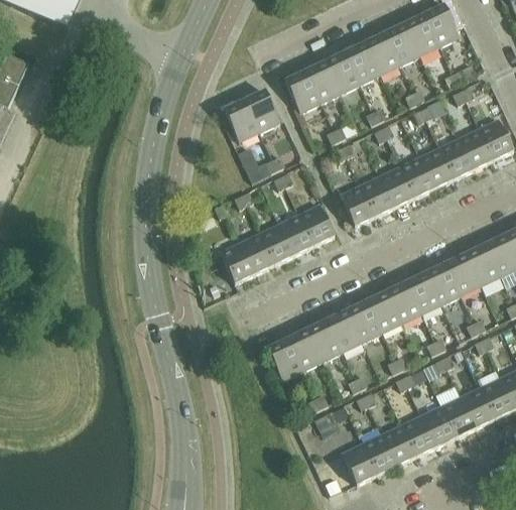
[(4,0),(67,30),(67,0),(4,0)]
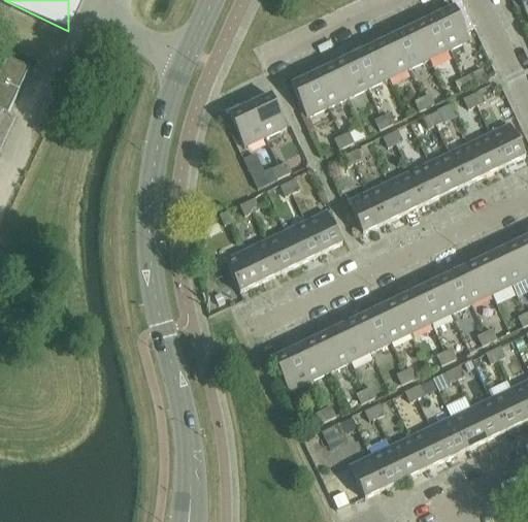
[(68,31),(83,0),(68,0),(68,31)]
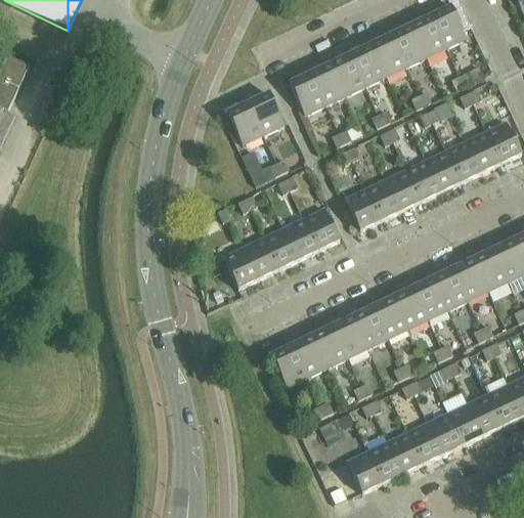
[(509,0),(512,7),(518,4),(523,15),(523,0),(509,0)]
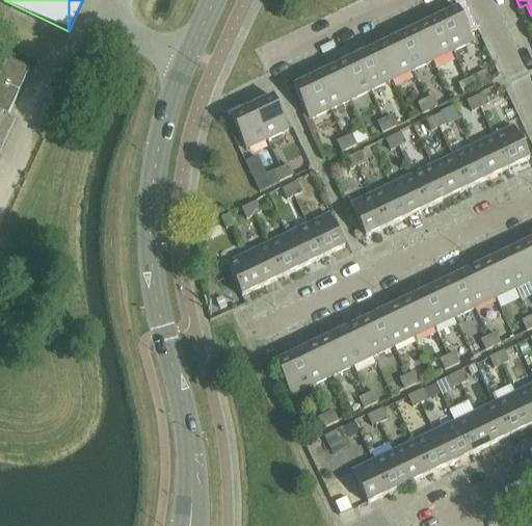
[(458,6),(436,17),(452,49),(474,38),(458,6)]
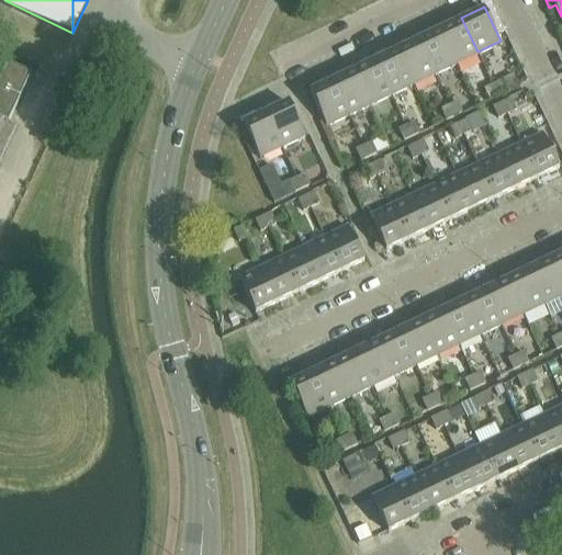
[(461,18),(440,27),(457,61),(478,52),(461,18)]
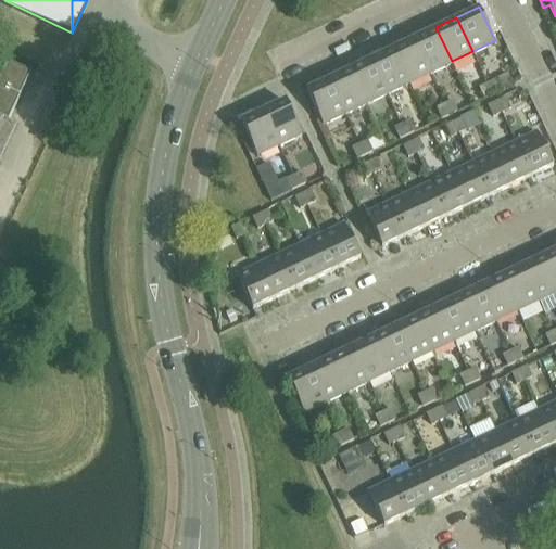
[(436,27),(414,37),(430,72),(452,61),(436,27)]
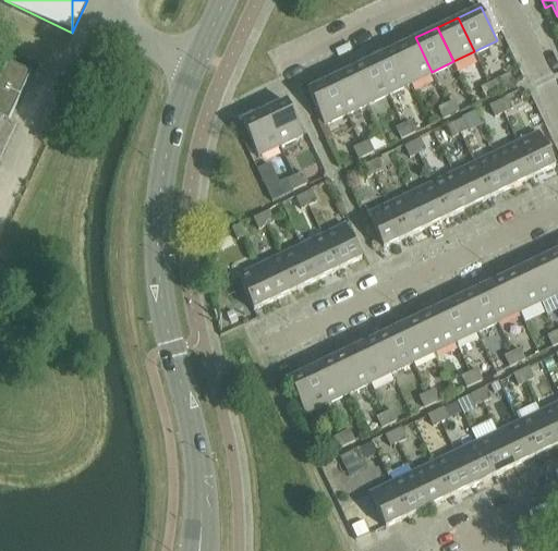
[(415,37),(395,47),(411,82),(432,72),(415,37)]
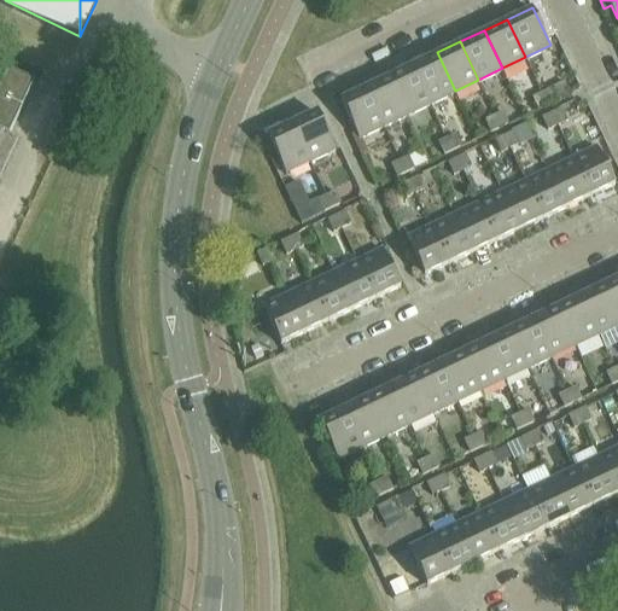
[(437,52),(413,64),(431,102),(455,91),(437,52)]
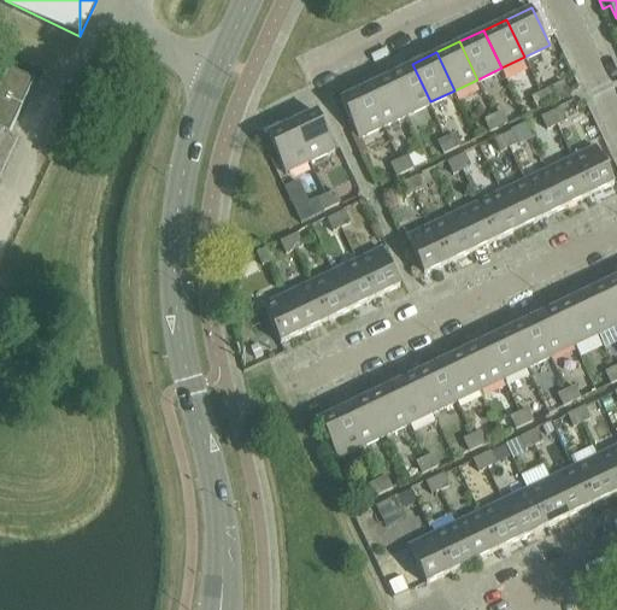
[(412,64),(389,75),(407,112),(430,101),(412,64)]
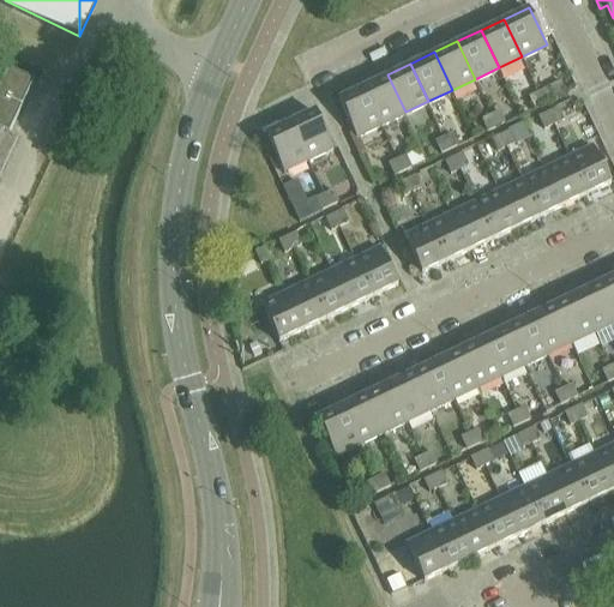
[(7,65),(0,78),(0,124),(10,128),(34,77),(7,65)]
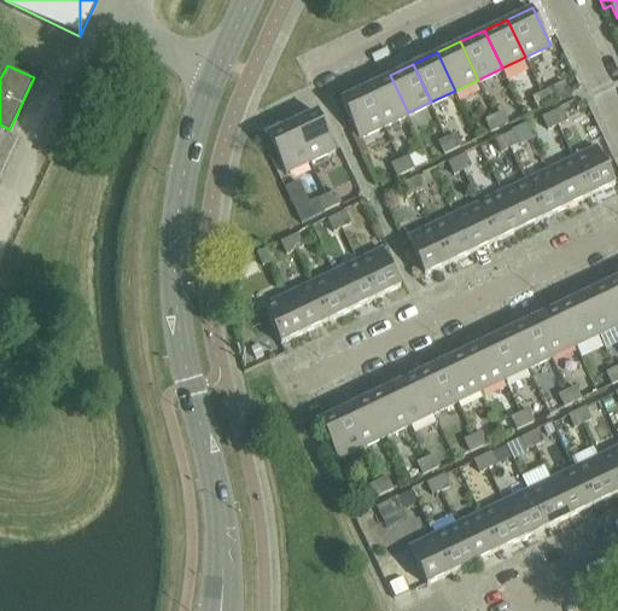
[(390,75),(366,86),(384,124),(408,112),(390,75)]
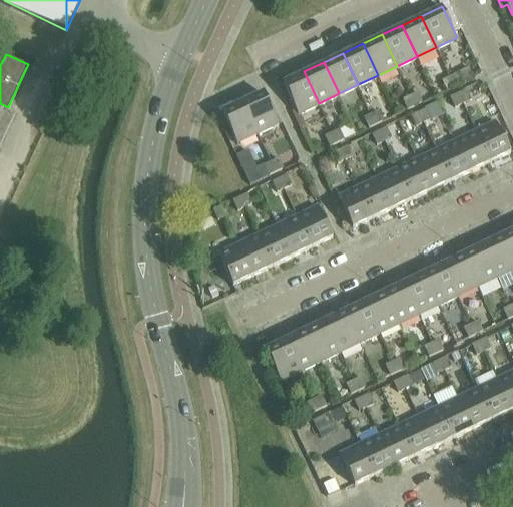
[(304,71),(284,81),(299,112),(319,103),(304,71)]
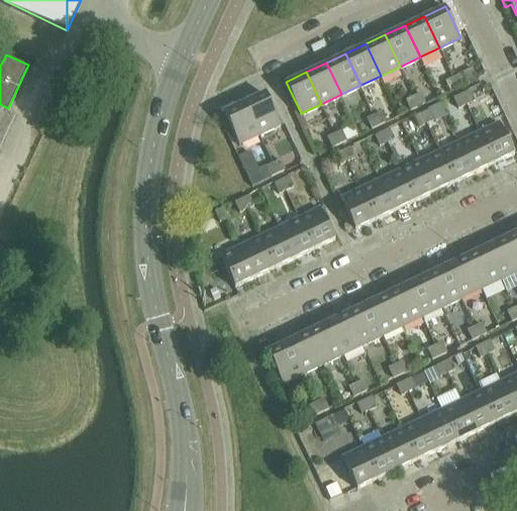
[(459,72),(452,76),(457,85),(464,82),(459,72)]
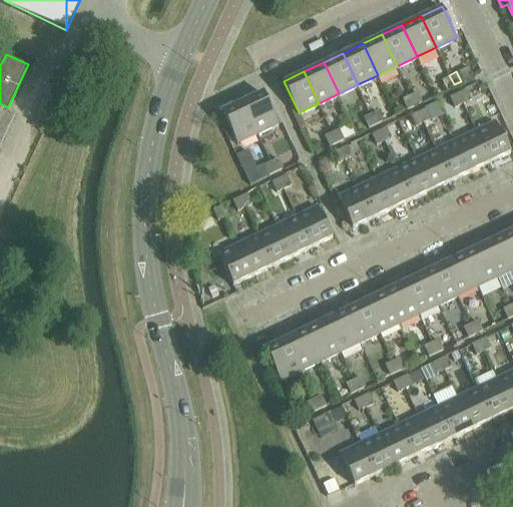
[(454,84),(449,75),(442,78),(447,87),(454,84)]
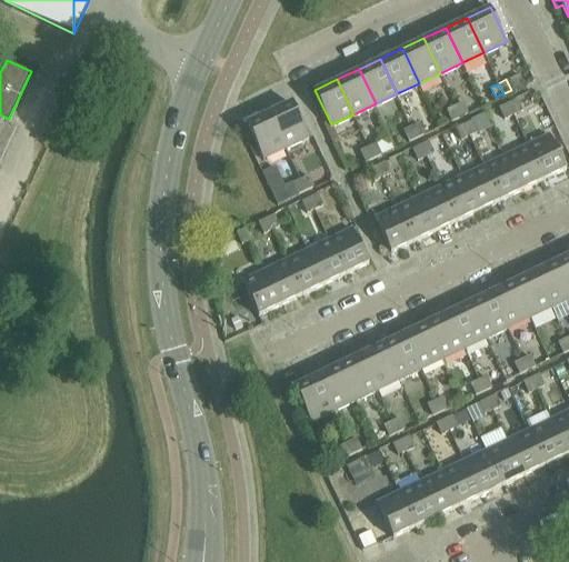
[(515,98),(508,101),(512,112),(520,109),(515,98)]
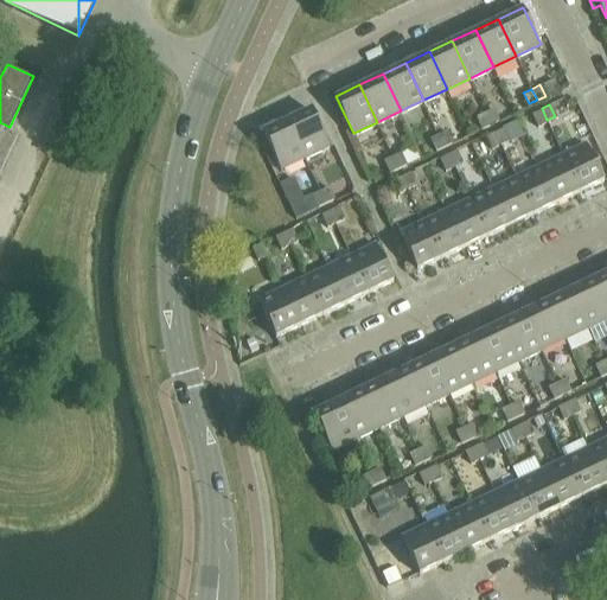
[(312,107),(288,119),(306,155),(330,145),(312,107)]
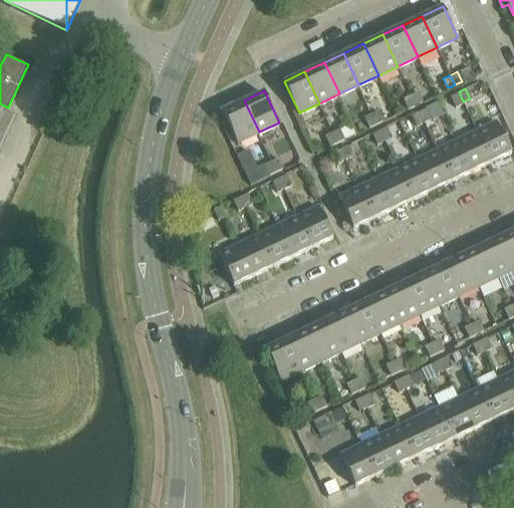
[(419,90),(411,93),(416,103),(423,99),(419,90)]
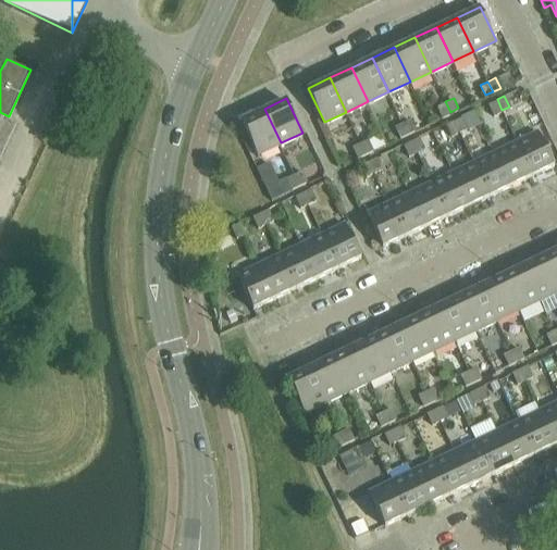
[(502,110),(497,99),(489,103),(494,113),(502,110)]
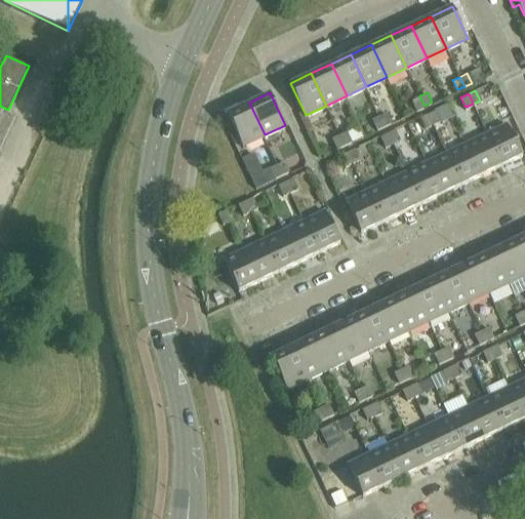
[(425,106),(419,95),(413,98),(417,109),(425,106)]
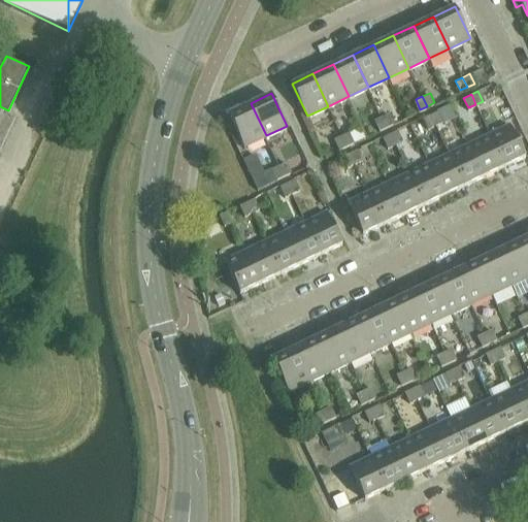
[(251,103),(229,113),(244,145),(266,135),(251,103)]
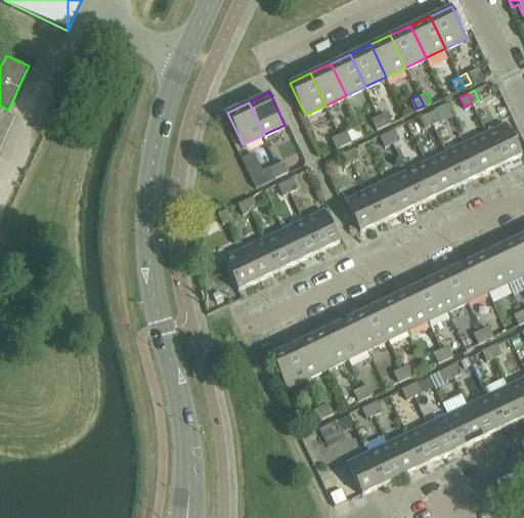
[(435,110),(428,113),(432,123),(439,119),(435,110)]
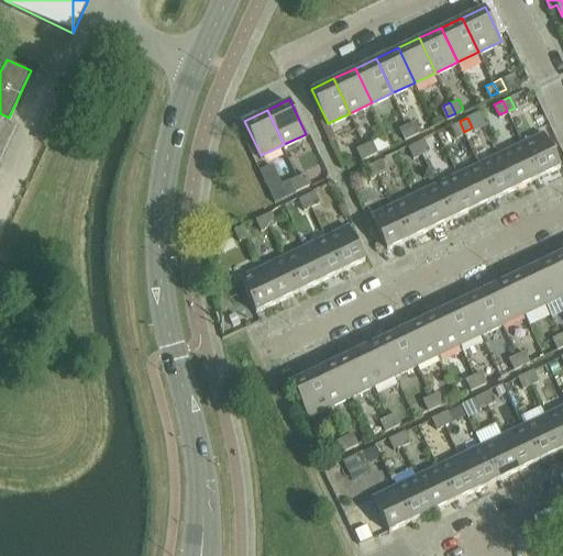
[(416,119),(407,123),(412,133),(420,130),(416,119)]
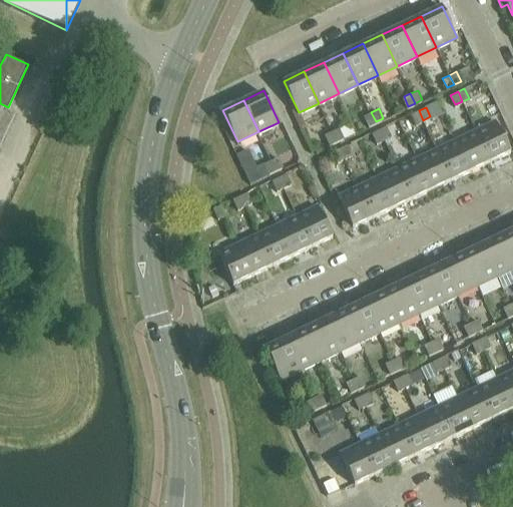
[(423,120),(419,110),(412,113),(416,123),(423,120)]
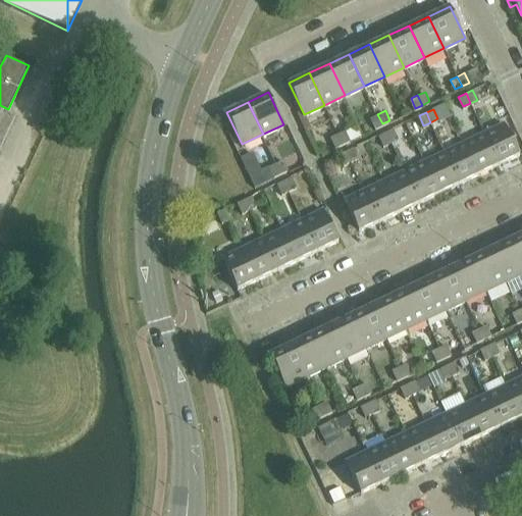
[(382,123),(377,114),(370,117),(375,127),(382,123)]
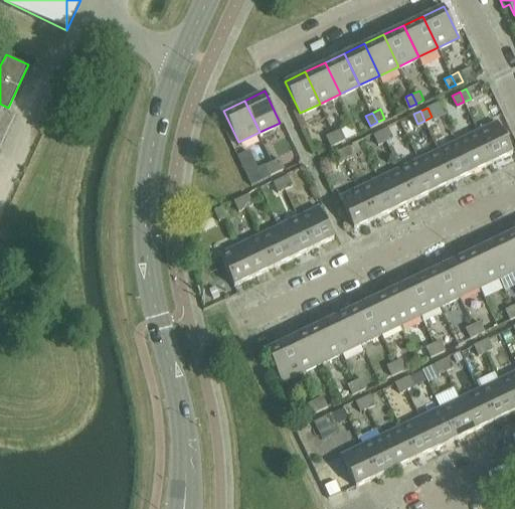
[(498,120),(477,129),(492,161),(512,151),(498,120)]
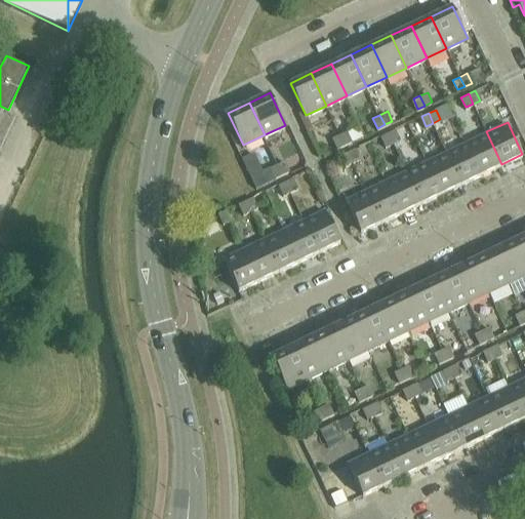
[(396,128),(389,132),(393,142),(400,138),(396,128)]
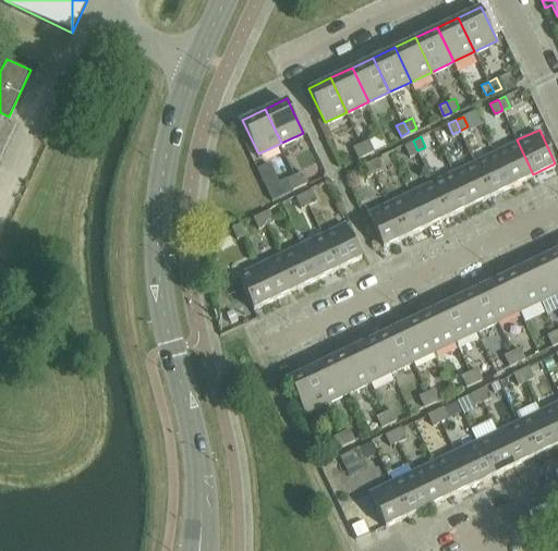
[(370,138),(361,142),(366,152),(374,149),(370,138)]
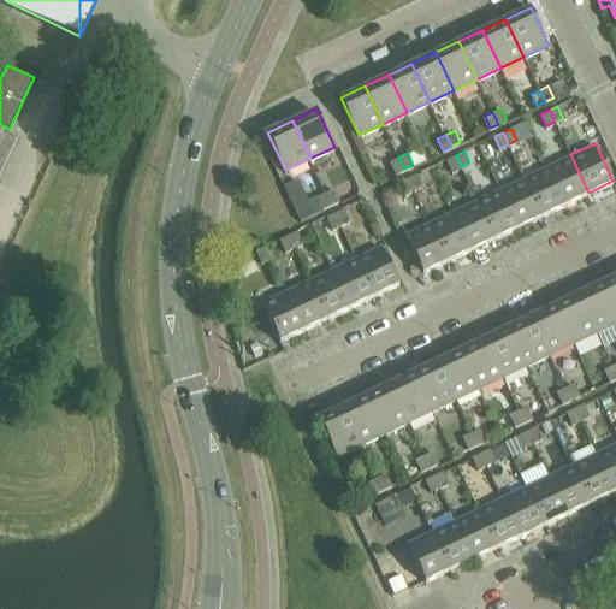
[(570,154),(548,166),(566,204),(588,193),(570,154)]
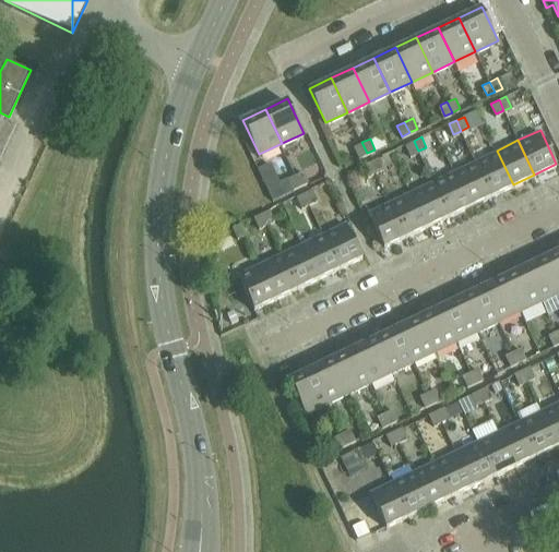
[(418,151),(414,141),(405,144),(411,155),(418,151)]
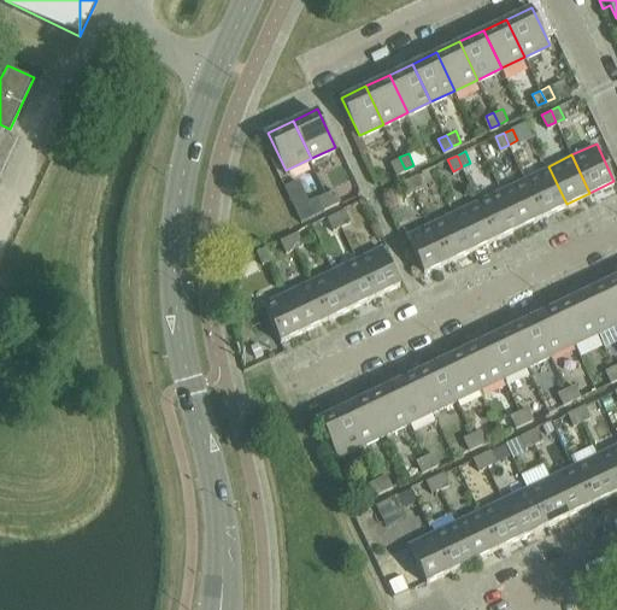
[(405,169),(399,157),(392,160),(397,172),(405,169)]
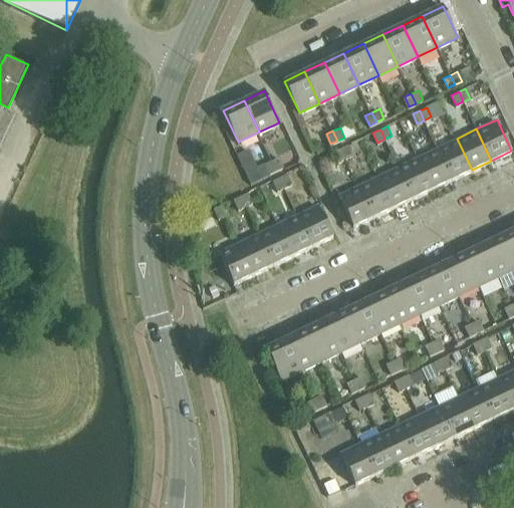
[(457,139),(437,148),(452,179),(472,170),(457,139)]
